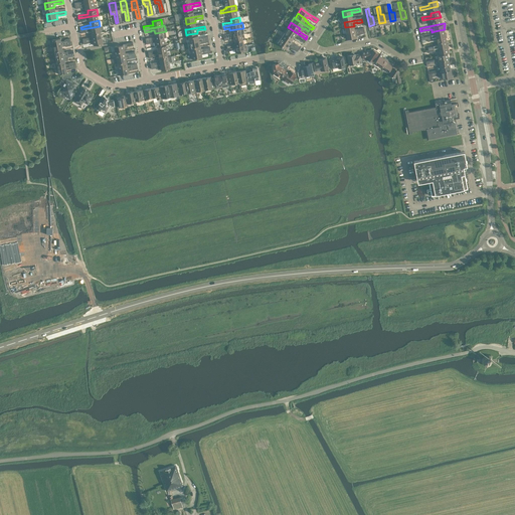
[(287,28),(285,31),(285,32),(293,37),(294,38),(295,37),(298,38),(298,37),(303,41),(304,41),(306,39),(305,38),(288,27),(287,28)]
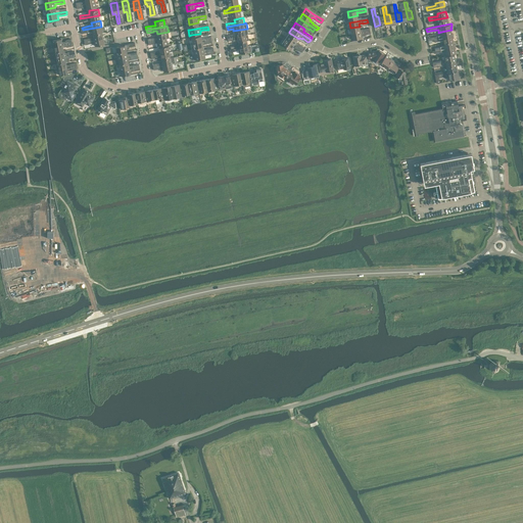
[(229,35),(228,35),(228,38),(229,38),(246,34),(247,34),(248,33),(247,29),(233,31),(234,34),(229,35)]
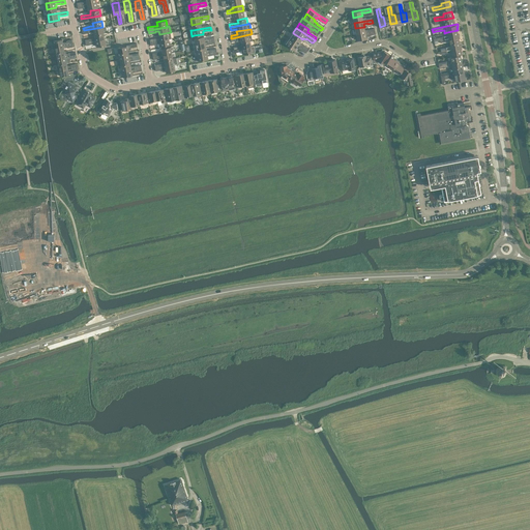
[(375,30),(356,34),(357,39),(366,38),(366,36),(370,35),(371,34),(372,34),(375,33),(376,33),(375,30)]
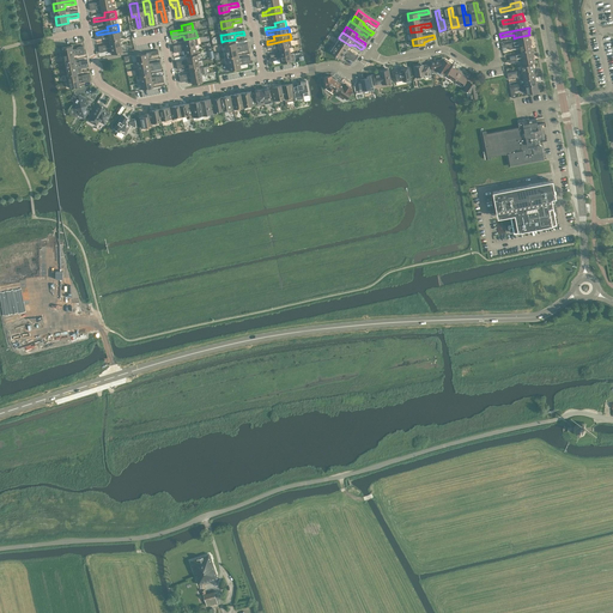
[(519,41),(502,43),(502,47),(503,47),(507,46),(509,46),(532,41),(530,38),(529,38),(529,35),(517,37),(519,41)]
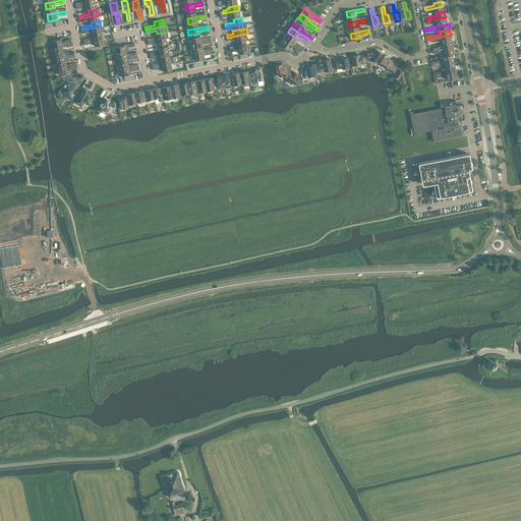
[(93,37),(83,39),(84,41),(103,38),(102,32),(93,34),(94,36),(93,37)]
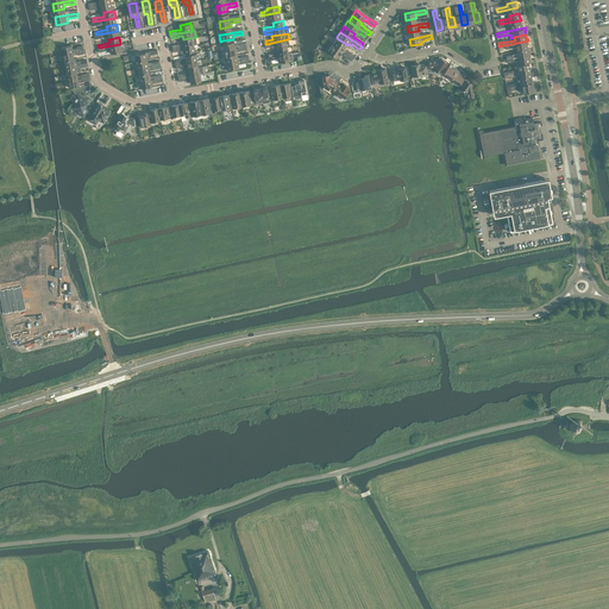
[(180,43),(173,44),(173,48),(194,44),(198,43),(196,37),(183,39),(183,43),(180,44),(180,43)]
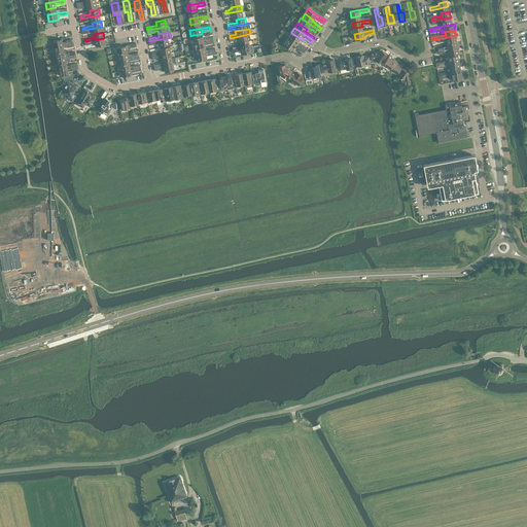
[(291,33),(288,38),(306,49),(307,46),(302,42),(301,43),(299,41),(300,38),(291,33)]
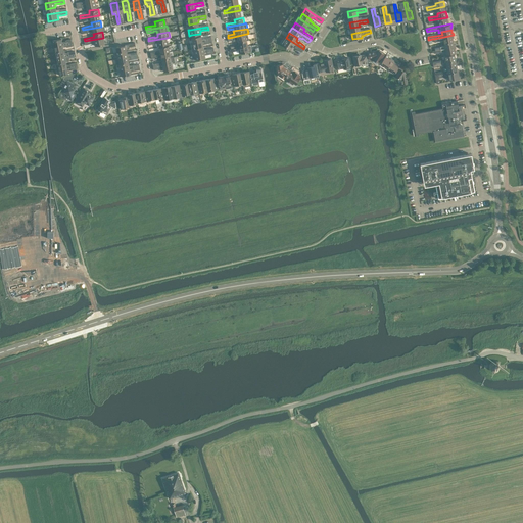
[(286,38),(282,43),(290,49),(293,46),(301,51),(303,49),(286,38)]
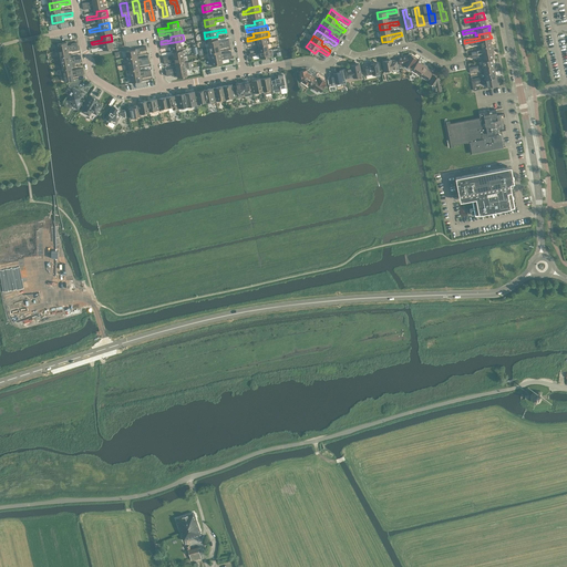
[(229,42),(209,47),(210,52),(220,50),(220,48),(230,45),(229,42)]
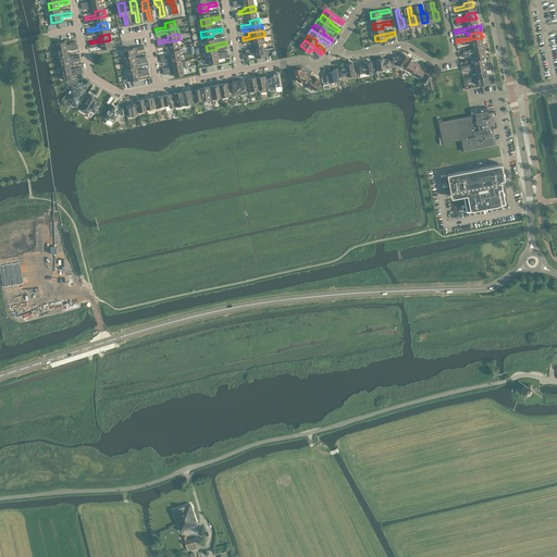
[(254,47),(246,49),(246,51),(264,48),(263,42),(254,44),(255,46),(254,47)]
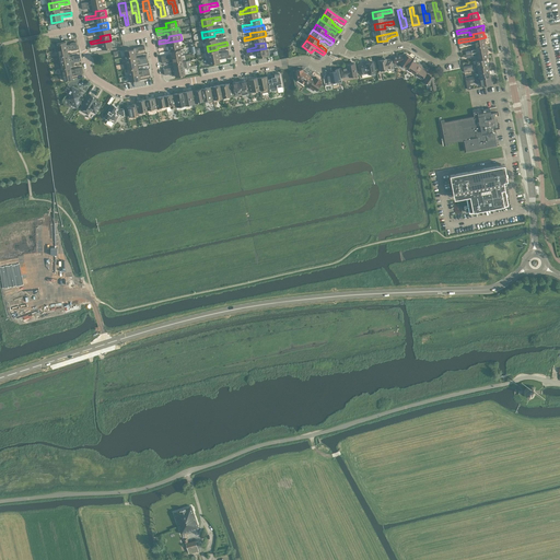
[(476,48),(466,50),(466,54),(488,49),(487,47),(486,47),(486,44),(476,46),(476,48)]
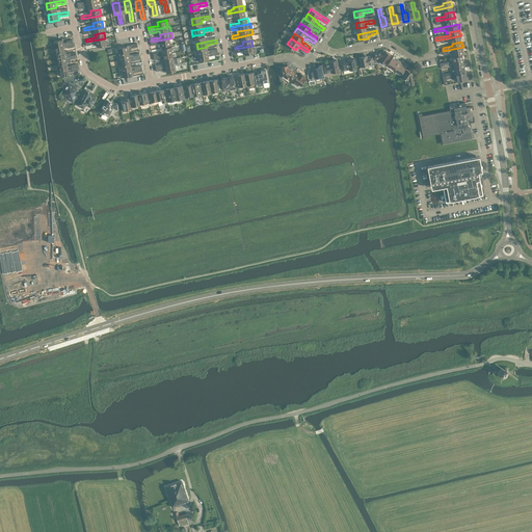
[(74,43),(55,47),(56,52),(65,51),(64,48),(68,47),(74,46),(74,43)]
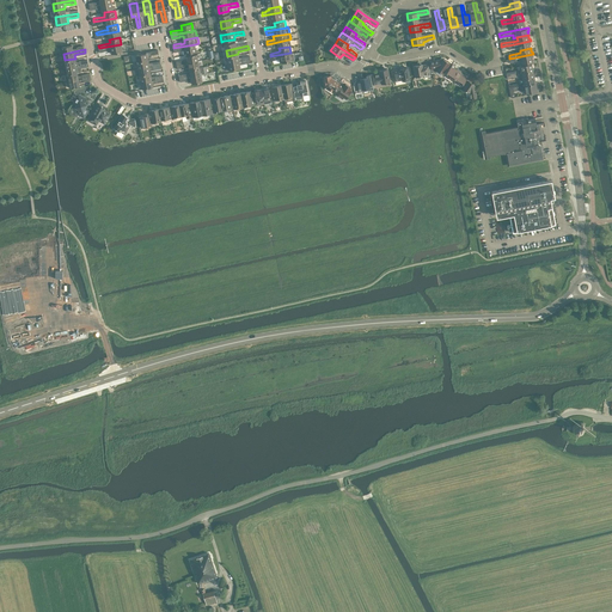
[(146,53),(136,55),(138,61),(148,60),(148,59),(148,57),(151,56),(152,54),(159,53),(158,49),(146,51),(146,53)]
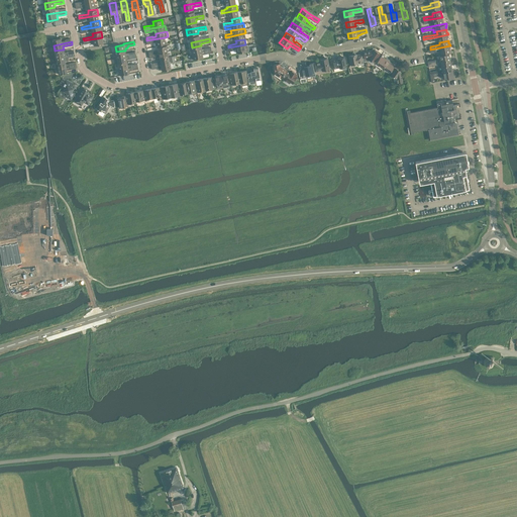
[(228,47),(227,48),(228,50),(236,49),(237,50),(238,53),(243,52),(248,50),(249,49),(248,44),(247,43),(245,44),(228,47)]
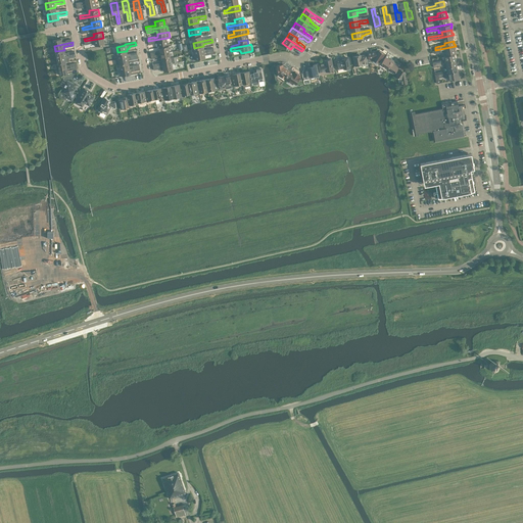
[(156,51),(150,52),(151,55),(170,51),(169,45),(159,47),(160,50),(156,51)]
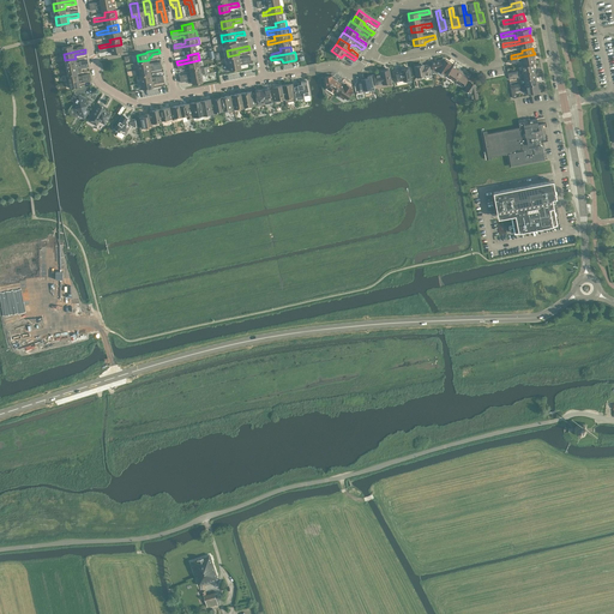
[(229,62),(226,64),(228,71),(230,70),(241,67),(241,64),(252,62),(252,59),(229,62)]
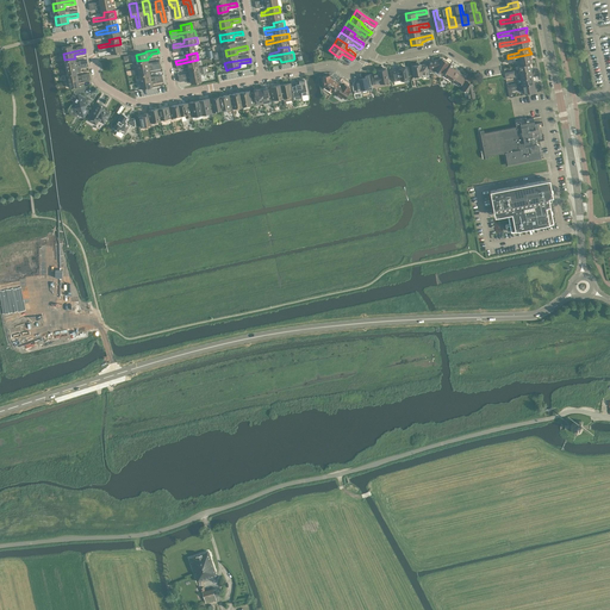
[(433,62),(429,62),(429,63),(430,72),(435,70),(435,72),(440,75),(442,72),(448,62),(446,61),(446,60),(443,58),(442,58),(441,61),(439,60),(433,61),(433,62)]
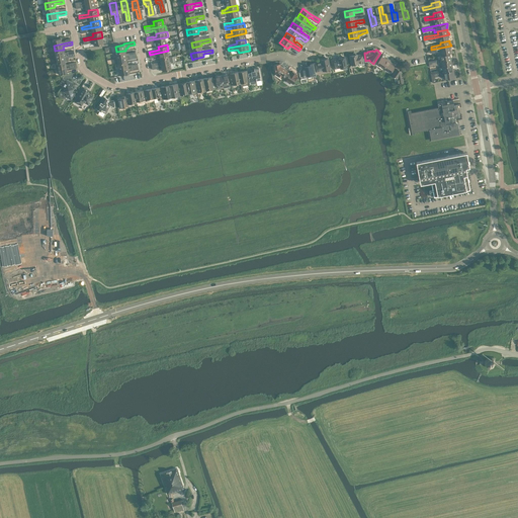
[(431,60),(429,61),(429,64),(451,59),(450,53),(440,55),(441,59),(437,59),(431,60)]
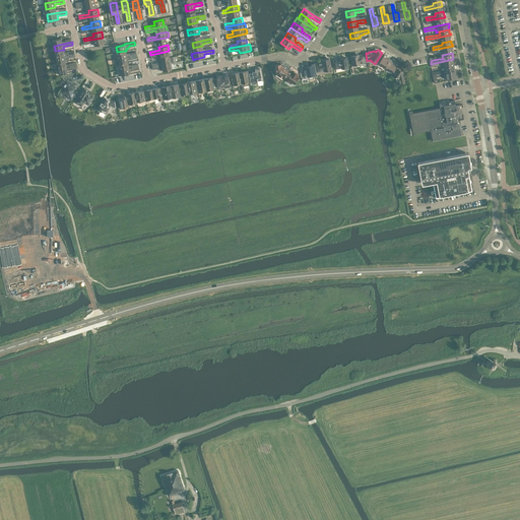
[(74,54),(56,57),(57,63),(66,61),(67,61),(67,59),(69,59),(69,58),(74,57),(74,54)]
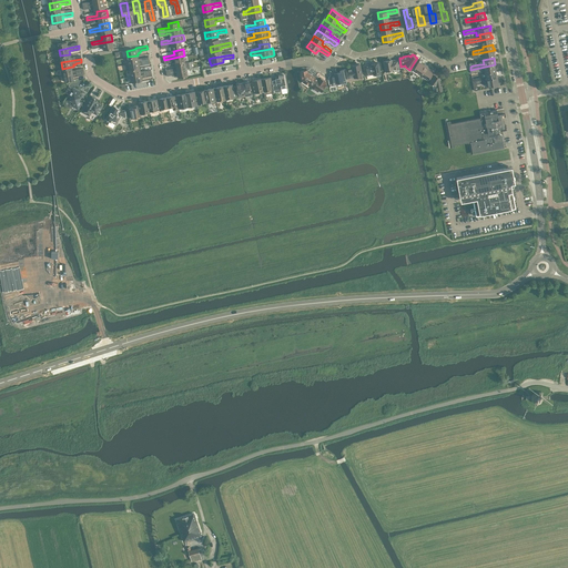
[(150,59),(129,63),(130,70),(140,68),(139,64),(150,62),(150,59)]
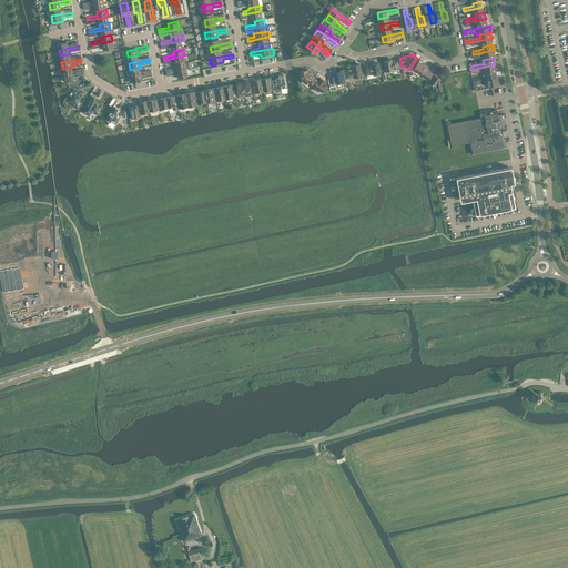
[(392,59),(384,60),(386,70),(394,69),(394,71),(399,70),(398,67),(397,59),(392,60),(392,59)]
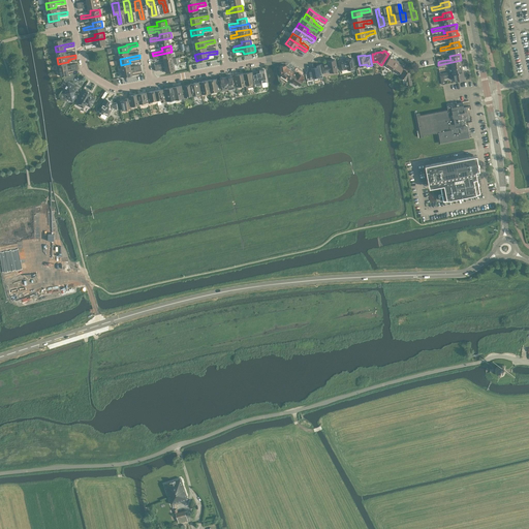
[(392,55),(384,64),(392,68),(398,60),(396,59),(395,60),(393,58),(394,56),(392,55)]
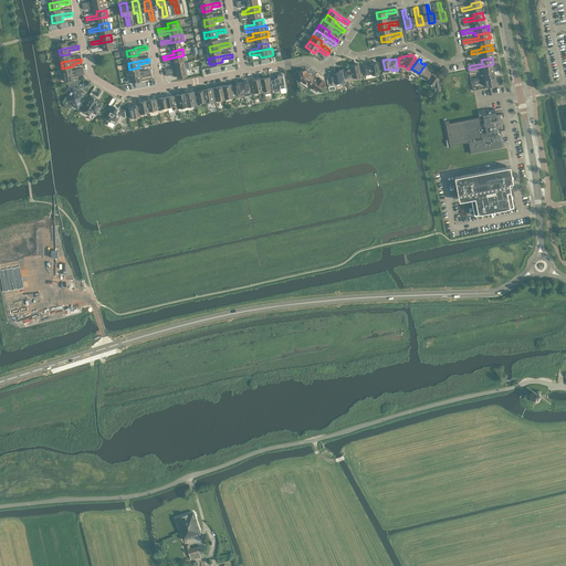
[(170,67),(165,69),(166,72),(186,67),(189,67),(188,61),(185,62),(175,63),(176,67),(170,67)]
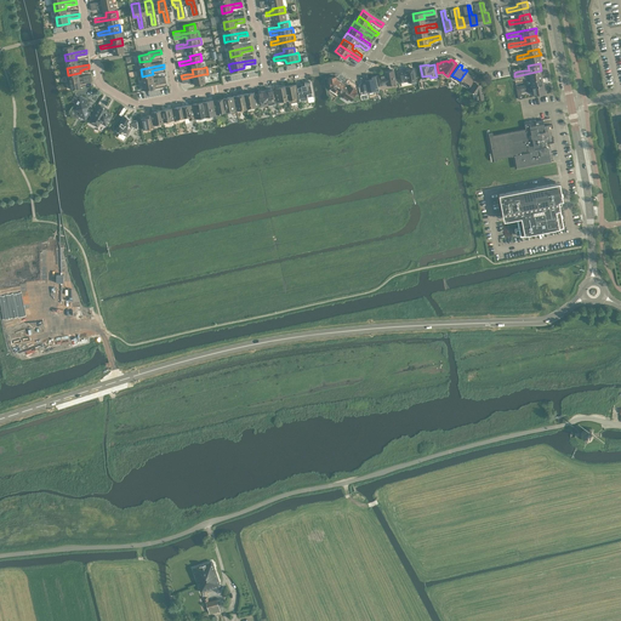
[(414,68),(399,70),(402,81),(408,80),(409,80),(411,80),(412,84),(417,83),(416,79),(414,68)]
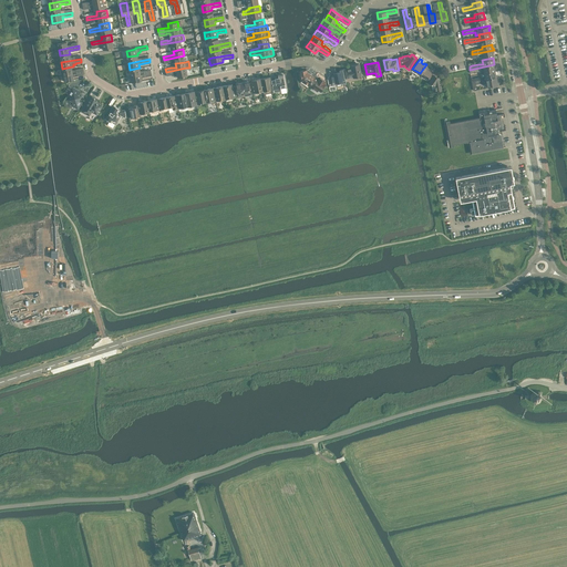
[(352,66),(343,69),(346,78),(353,76),(362,75),(359,63),(351,64),(352,66)]
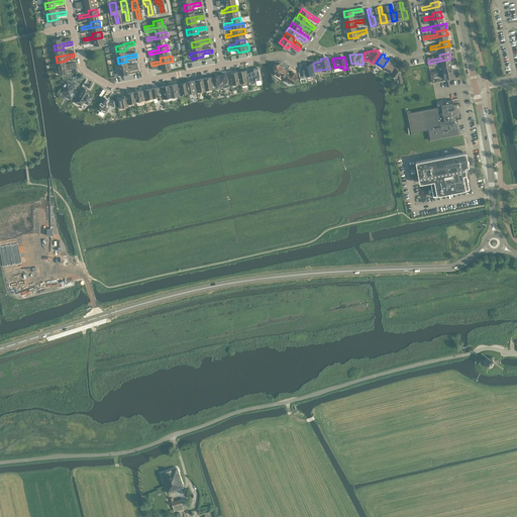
[(389,59),(383,67),(390,72),(397,63),(394,61),(393,63),(391,61),(389,59)]
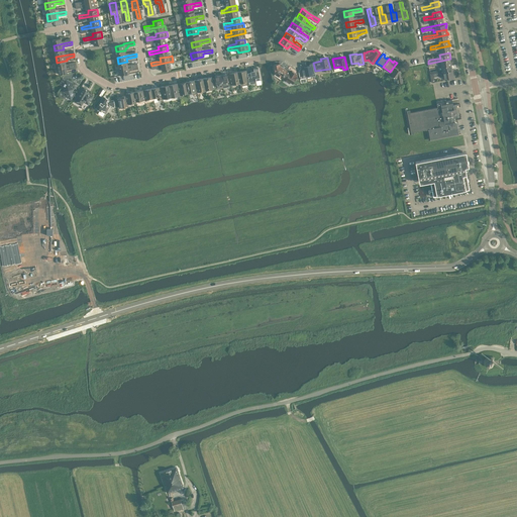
[(170,62),(151,66),(152,69),(158,68),(162,68),(163,70),(172,69),(170,62)]
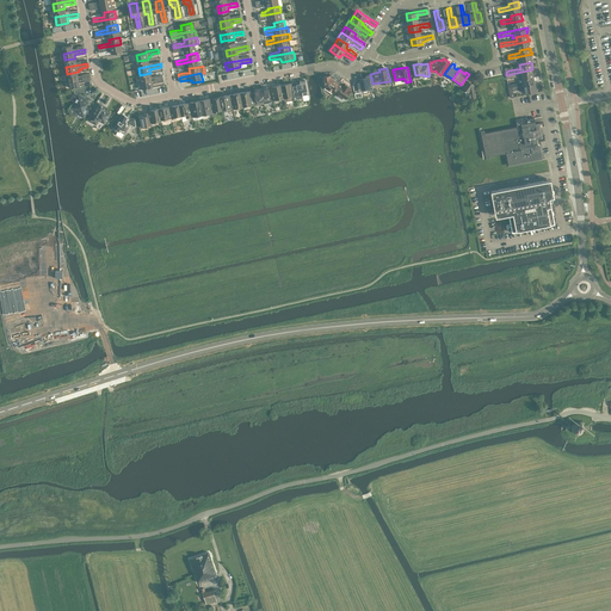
[(331,74),(323,75),(325,86),(333,91),(339,82),(340,80),(338,78),(335,80),(333,79),(333,76),(332,75),(331,75),(331,74)]
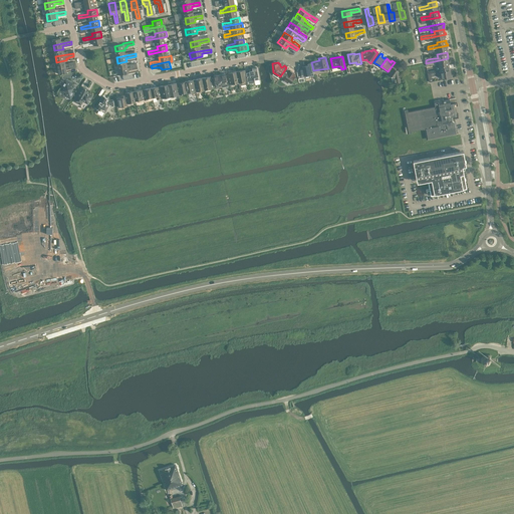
[(303,68),(300,68),(301,74),(302,77),(304,76),(305,78),(311,77),(310,75),(314,75),(313,72),(313,70),(311,62),(307,62),(308,64),(302,65),(303,68)]
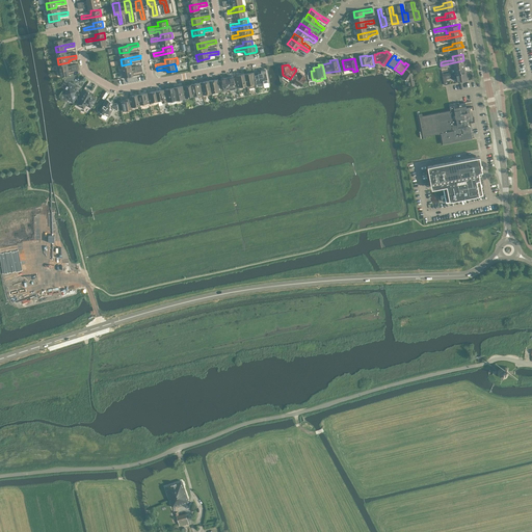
[(401,74),(401,75),(402,76),(408,80),(409,85),(415,84),(413,73),(409,71),(413,68),(408,64),(401,74)]
